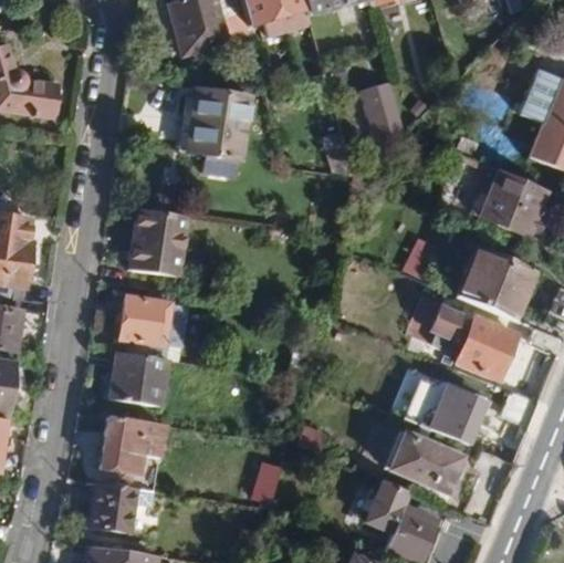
[(231,45),(219,0),(176,0),(167,2),(181,60),(231,45)]
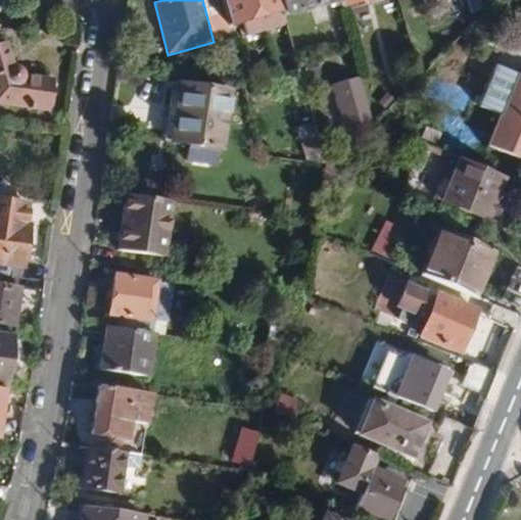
[(228,26),(220,0),(202,0),(214,42),(231,37),(228,26)]
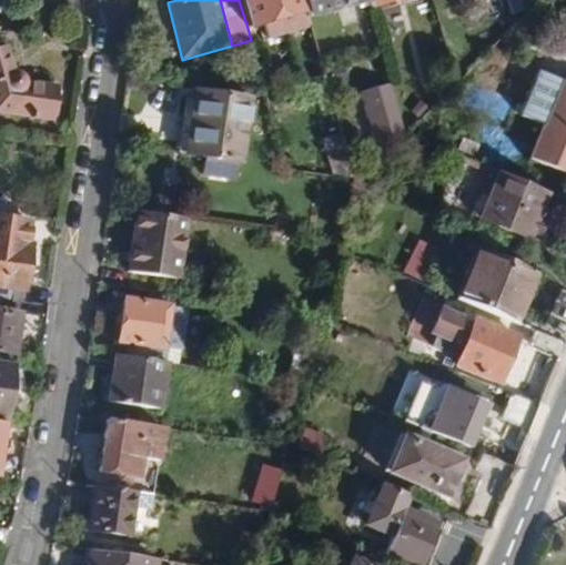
[(307,11),(303,0),(239,0),(248,28),(307,11)]
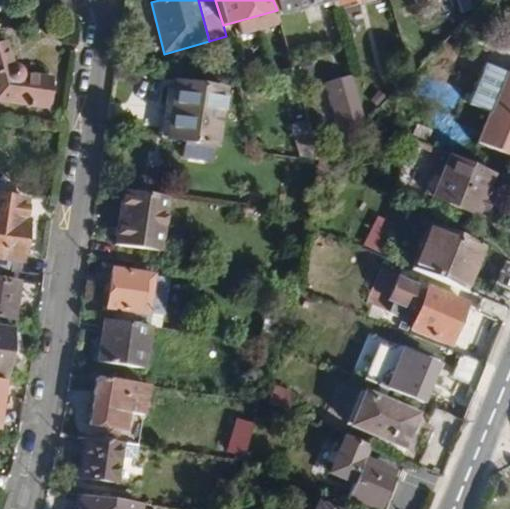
[(273,0),(277,10),(278,16),(329,0),(273,0)]
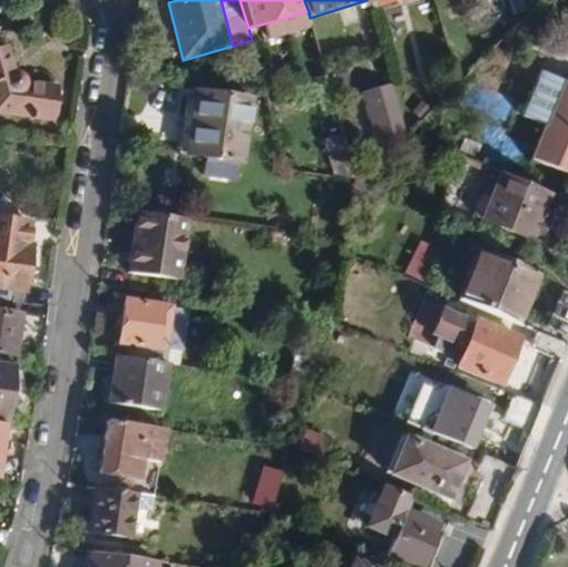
[(528,8),(526,0),(510,0),(513,12),(528,8)]
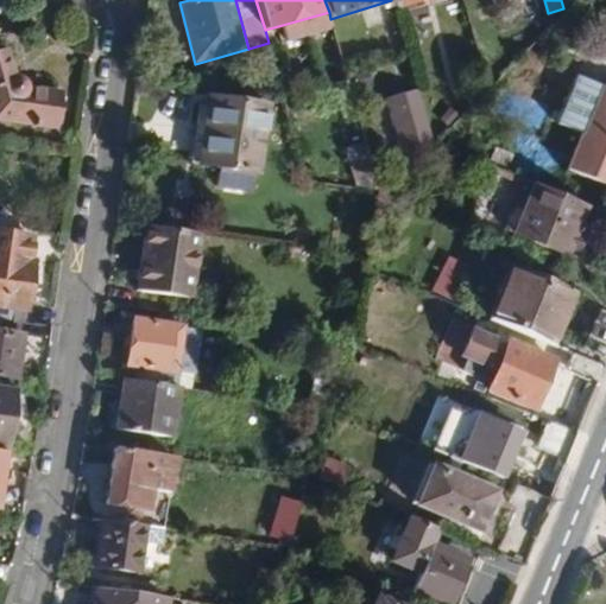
[(0,120),(56,128),(61,93),(24,88),(21,82),(13,76),(7,51),(0,51),(0,120)]
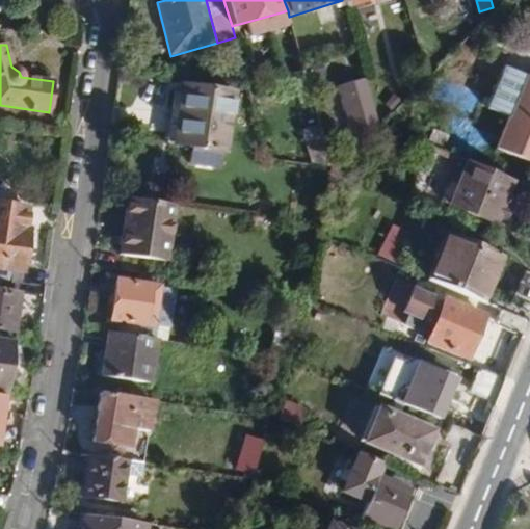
[(529,77),(503,67),(486,108),(508,116),(495,149),(529,162),(529,77)]
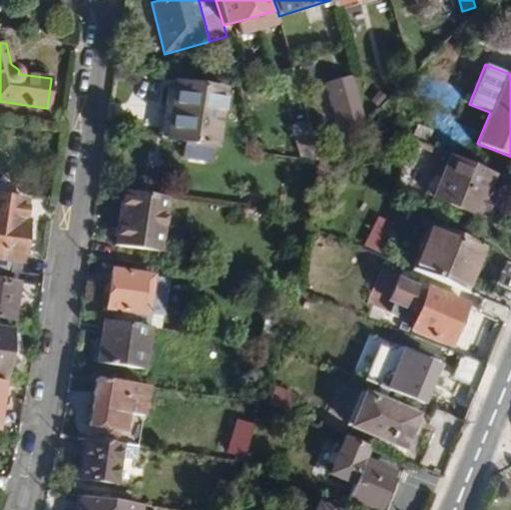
[(362,121),(350,75),(326,82),(342,140),(362,121)]
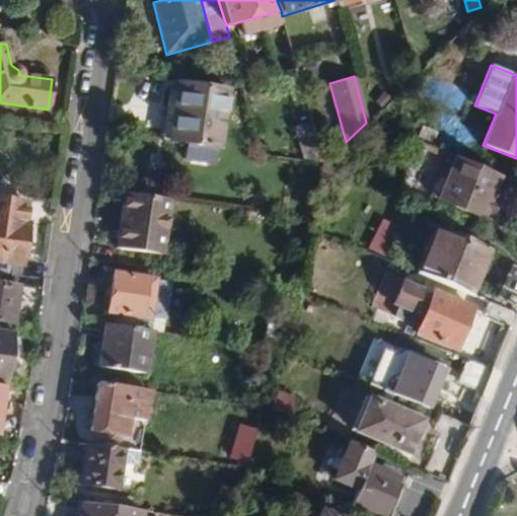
[(221,148),(229,91),(177,82),(168,140),(188,143),(218,148),(221,148)]
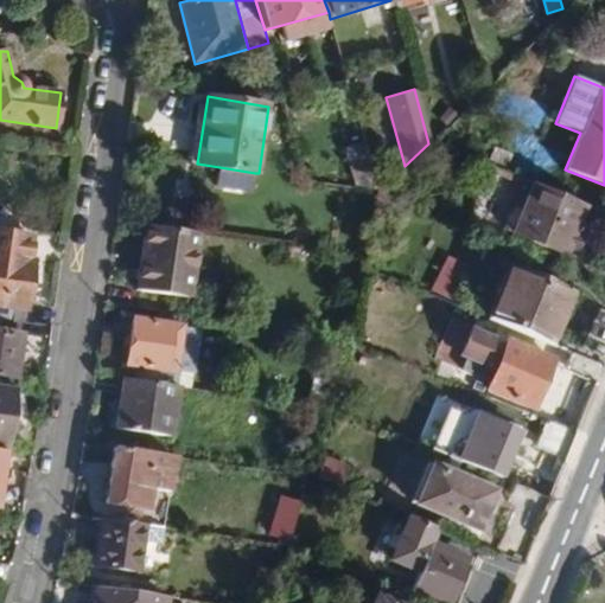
[(381,190),(367,141),(345,148),(356,186),(381,190)]
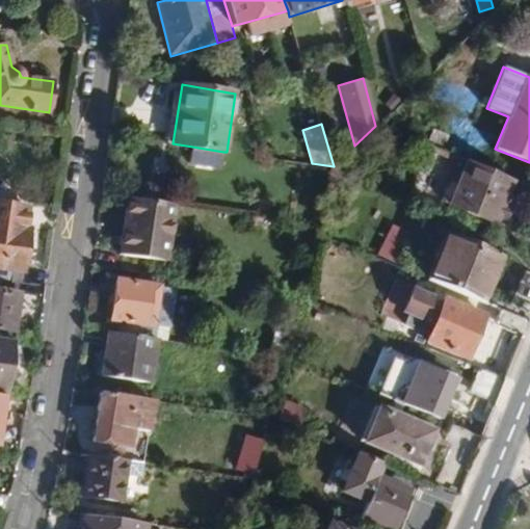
[(221,161),(223,152),(192,147),(190,156),(221,161)]
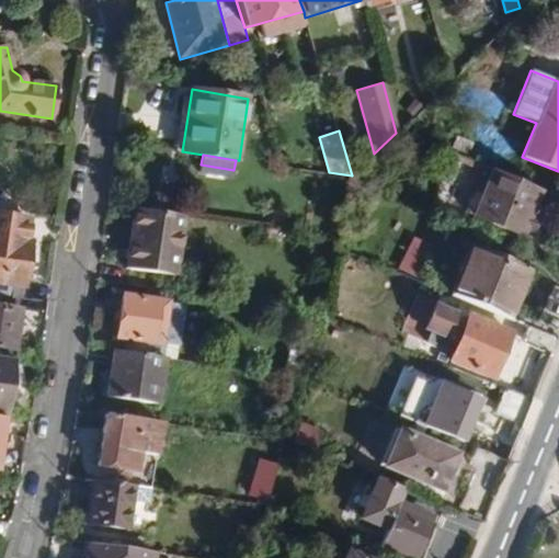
[(475,191),(485,167),(457,155),(446,180),(475,191)]
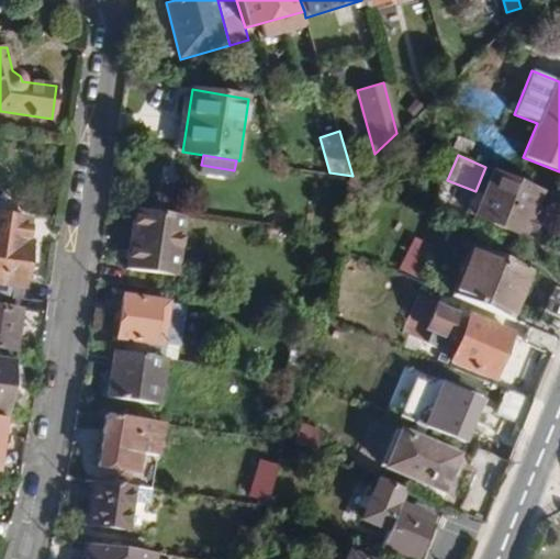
[(232,179),(234,170),(201,165),(200,175),(232,179)]
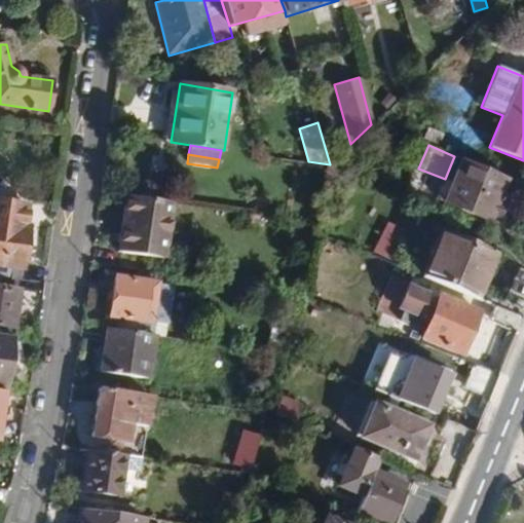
[(499,201),(510,179),(461,158),(444,203),(490,223),(494,215),(501,218),(507,204),(499,201)]
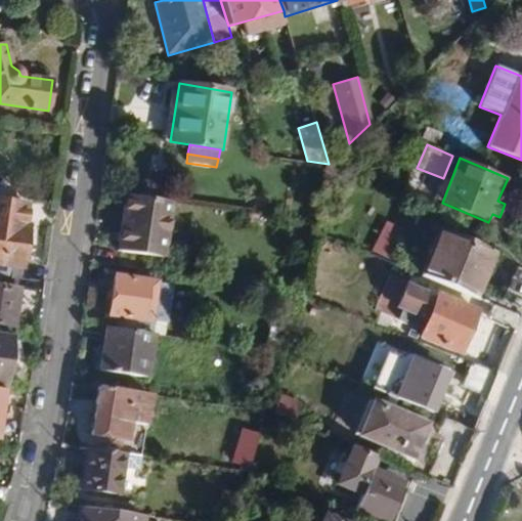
[(163,257),(172,201),(127,194),(119,251),(163,257)]
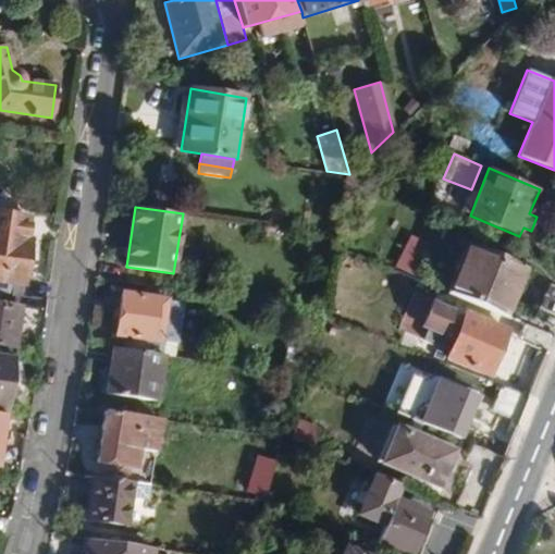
[(0,223),(25,226),(26,214),(0,211),(0,223)]
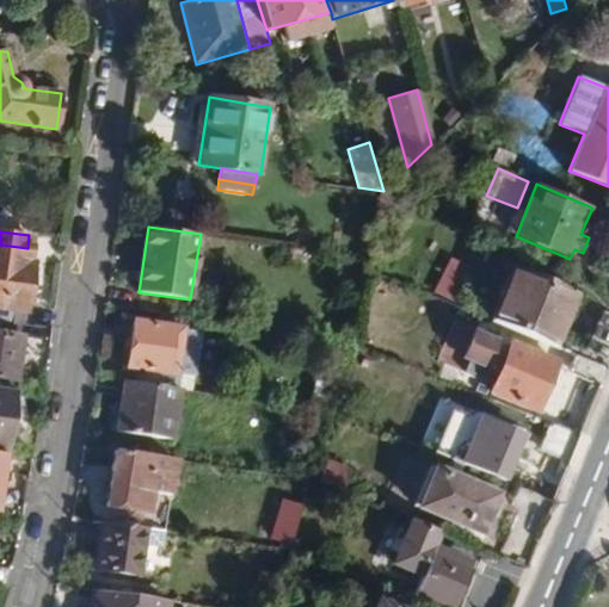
[(0,319),(22,323),(30,260),(26,260),(28,248),(0,245),(0,319)]
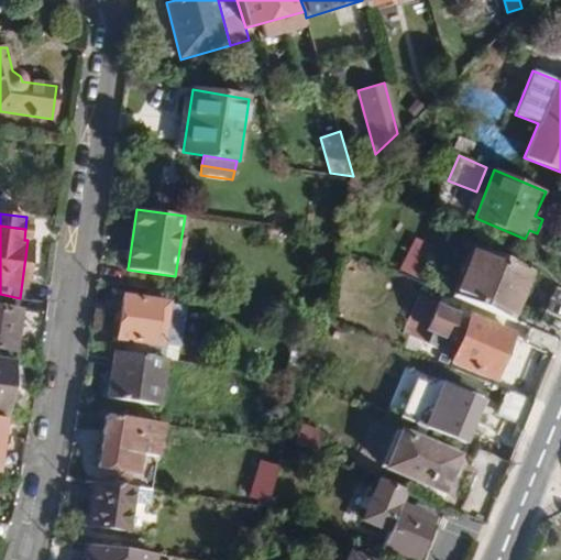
[(415,237),(403,265),(419,273),(431,243),(415,237)]
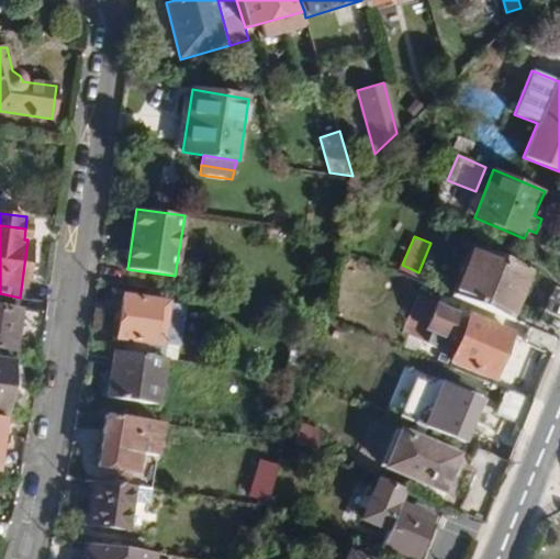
[(512,319),(532,269),(474,245),(454,295),(512,319)]
